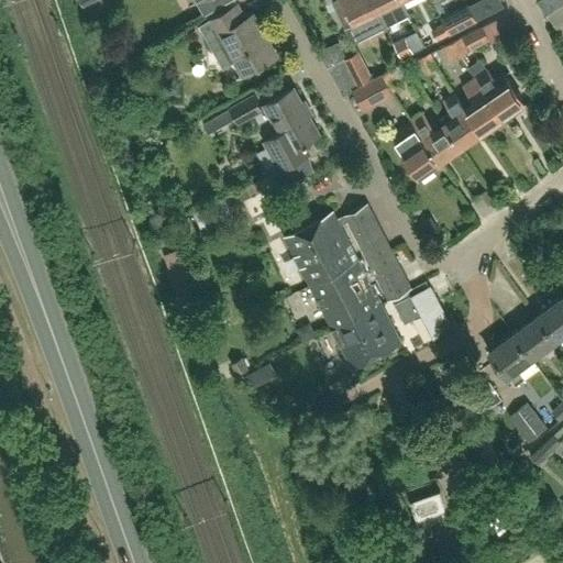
[(385,26),(372,0),(334,0),(332,1),(352,43),(385,26)]
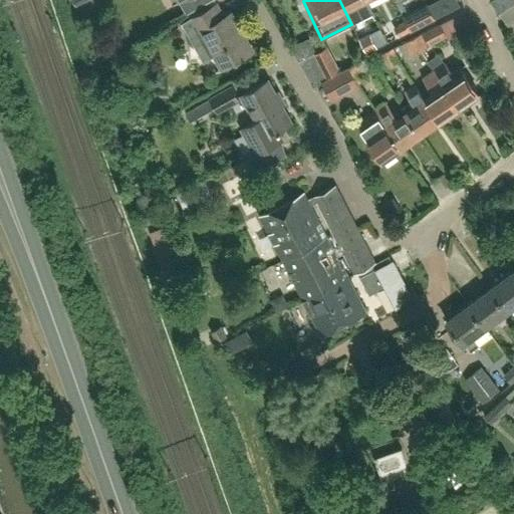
[(374,13),(367,0),(339,0),(351,24),(374,13)]
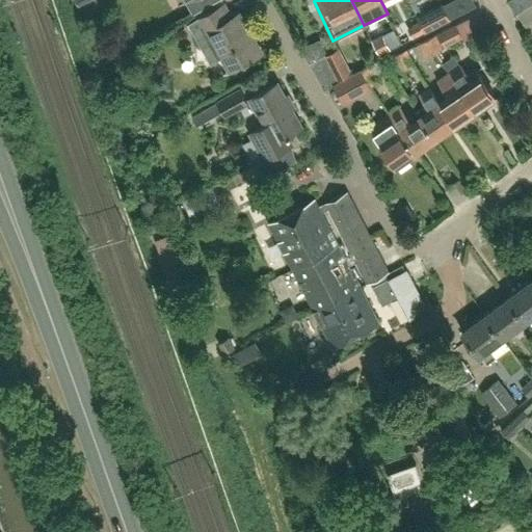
[(231,71),(262,53),(239,12),(232,17),(223,3),(188,23),(211,63),(222,56),(231,71)]
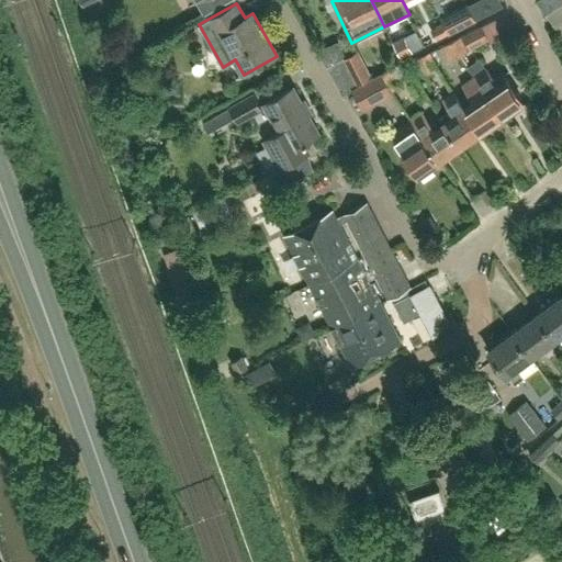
[(444,23),(448,33),(475,20),(468,4),(441,18),(444,23)]
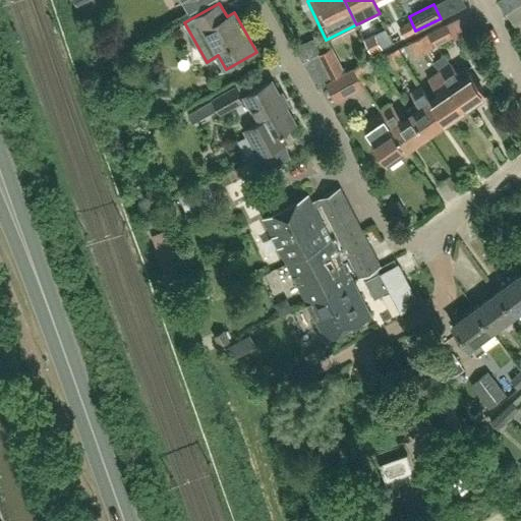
[(404,37),(415,31),(411,21),(400,27),(404,37)]
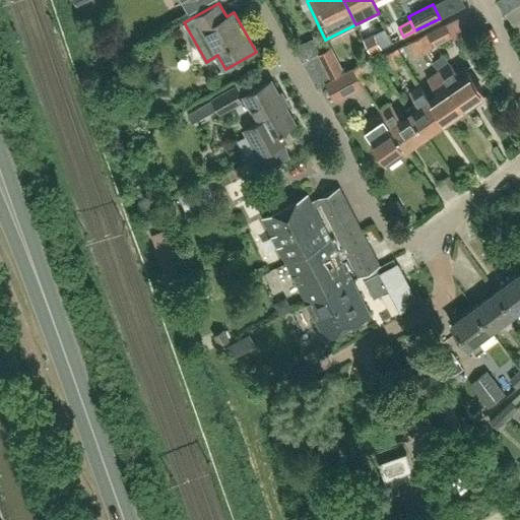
[(419,38),(426,50),(451,36),(445,24),(419,38)]
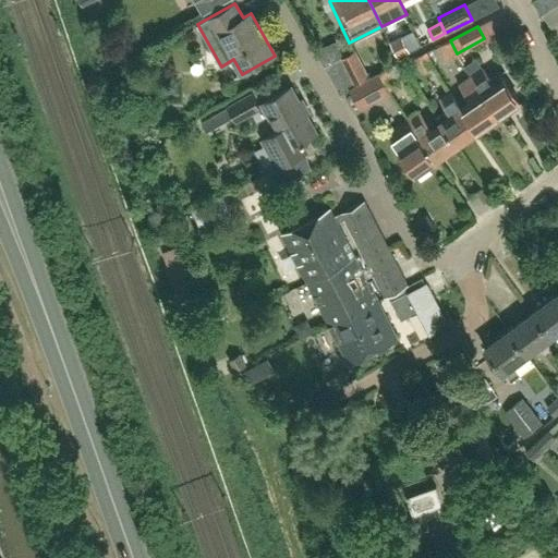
[(457,53),(450,40),(440,46),(447,59),(452,56),(457,53)]
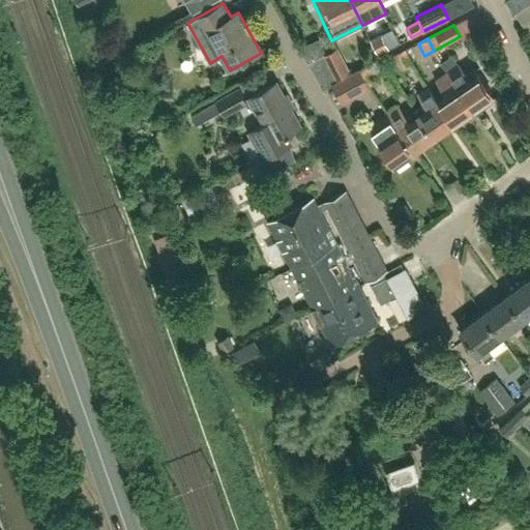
[(389,49),(385,39),(373,46),(378,55),(389,49)]
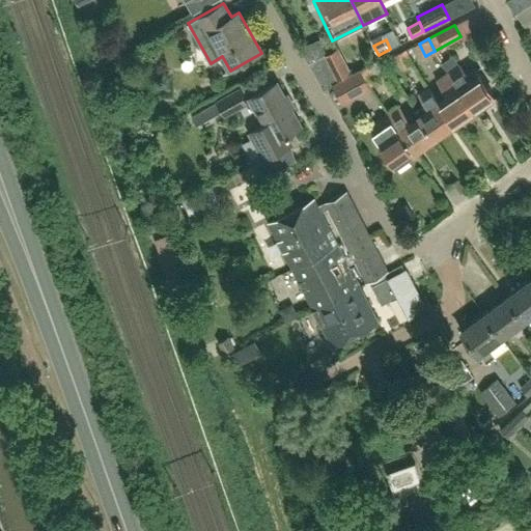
[(325,55),(338,81),(351,74),(337,48),(325,55)]
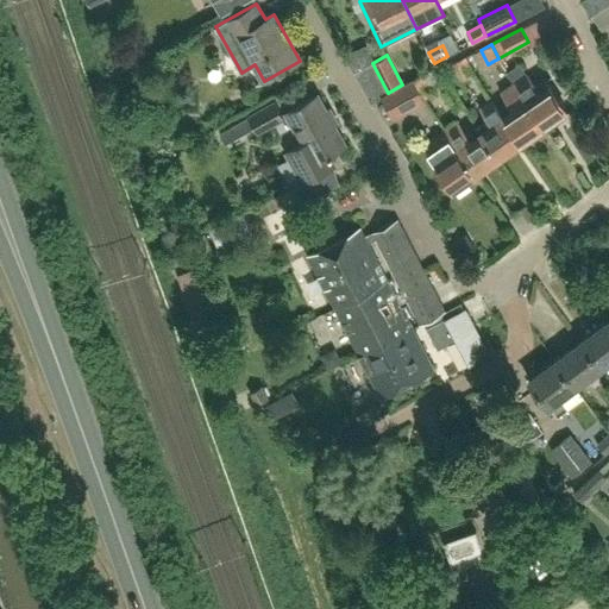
[(473,71),(466,57),(456,63),(463,77),(473,71)]
